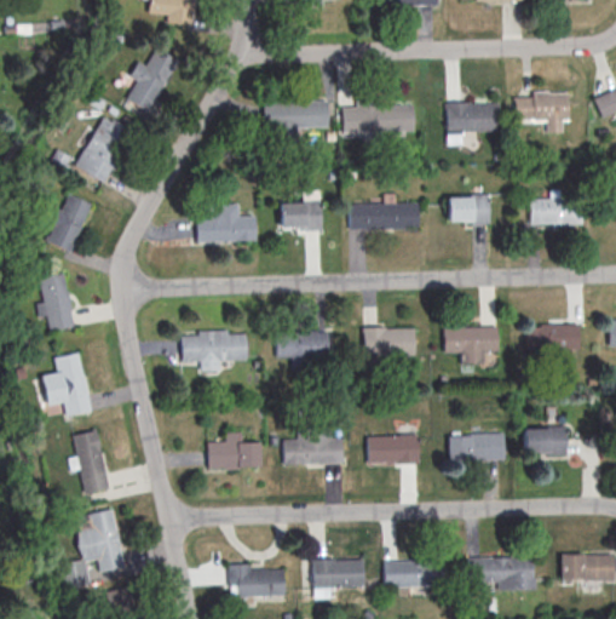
[(195,0),(193,23),(168,21),(168,13),(150,12),(151,0),(195,0)]
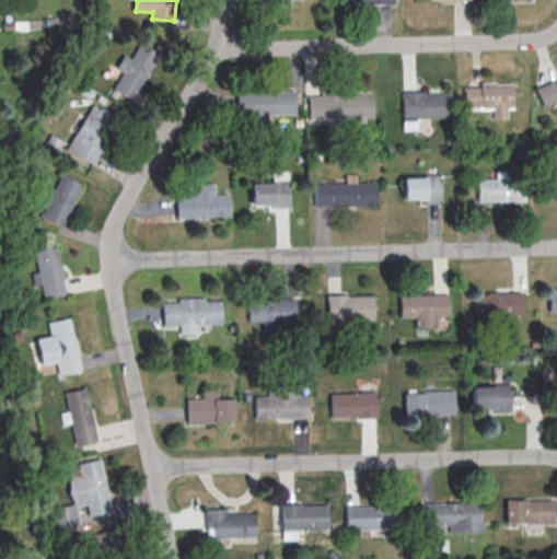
[(142,44),(161,55),(135,100),(116,89),(126,72),(118,68),(126,55),(134,59),(142,44)]
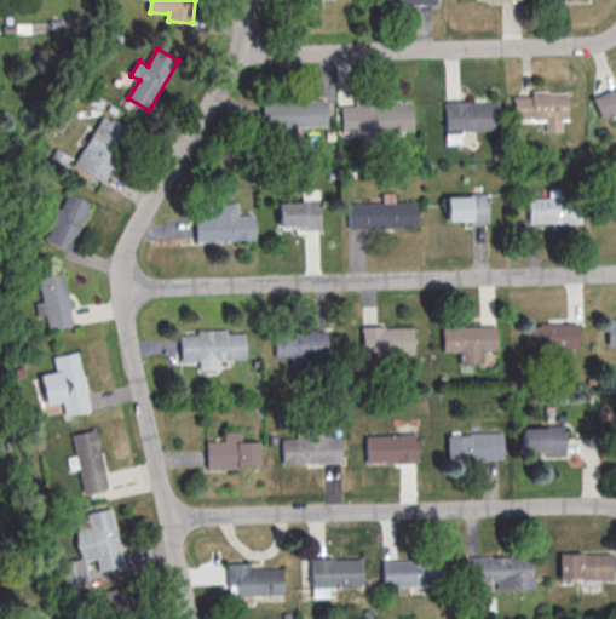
[(594,98),(615,87),(615,112),(603,118),(594,98)]
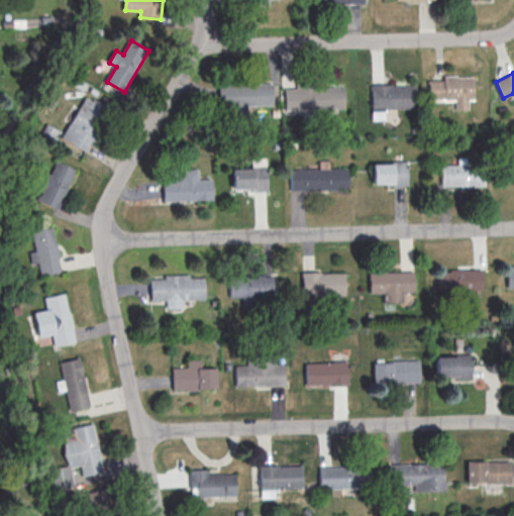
[(431,79),(475,78),(476,99),(431,100),(431,79)]
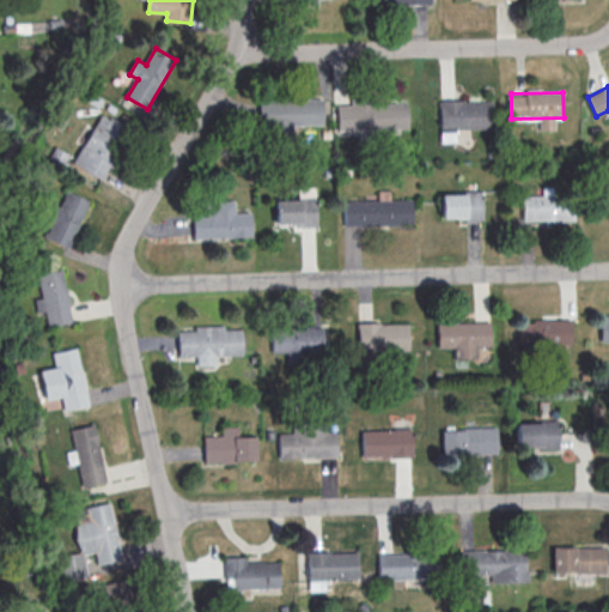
[(260,102),(328,100),(329,125),(261,126),(260,102)]
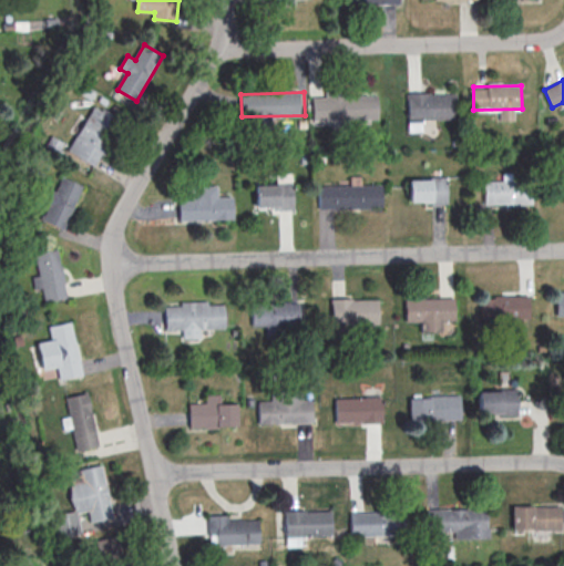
[(408,95),(457,94),(457,117),(409,119),(408,95)]
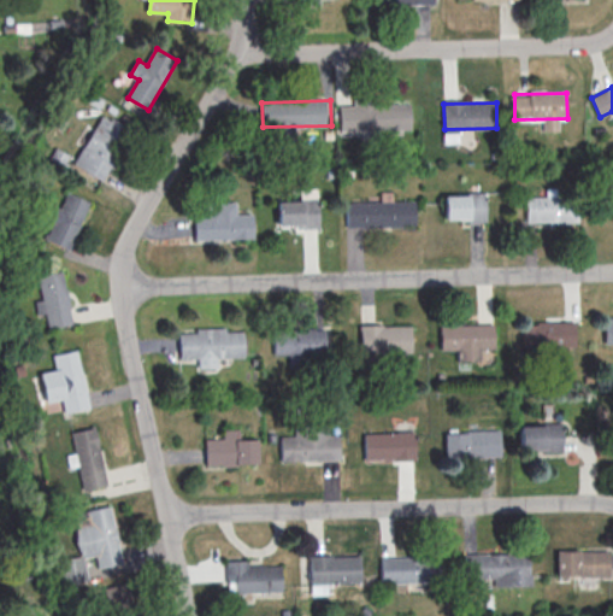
[(343,106),(412,104),(413,129),(345,132),(343,106)]
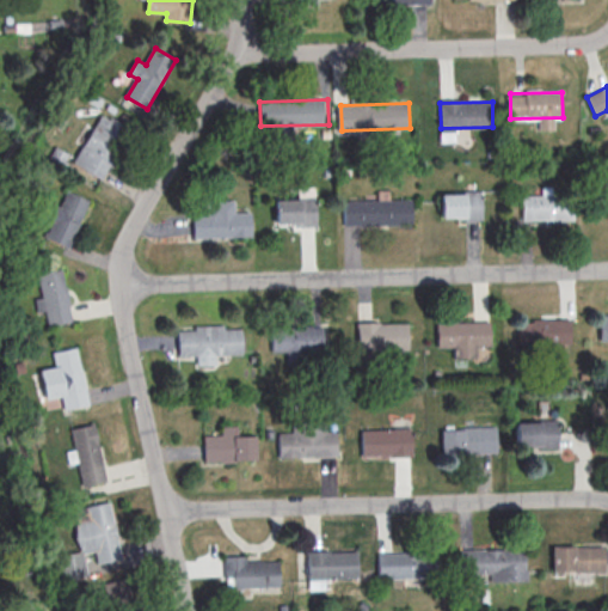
[(114,117),(136,130),(115,167),(112,165),(104,178),(77,162),(104,115),(111,120),(114,117)]
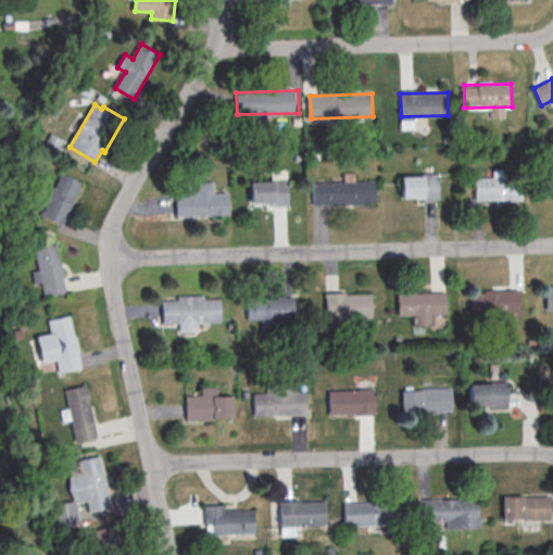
[(63,173),(85,183),(64,226),(44,216),(51,201),(39,196),(46,183),(57,188),(63,173)]
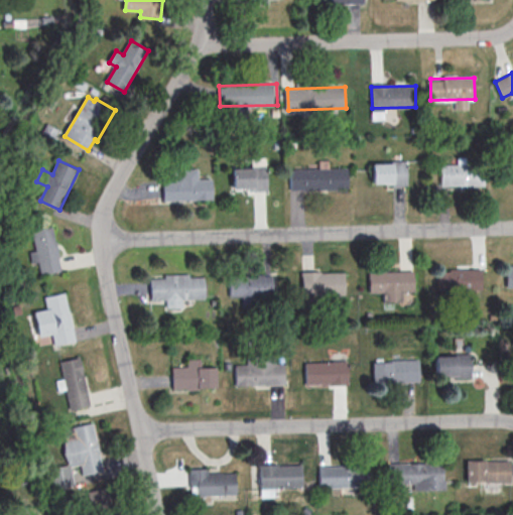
[(373,164),(392,163),(392,160),(407,160),(408,185),(394,186),(394,184),(373,185),(373,164)]
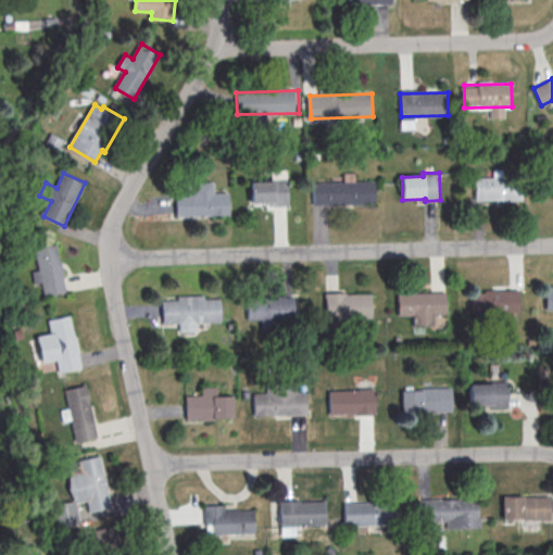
[(476,178),(524,176),(524,200),(477,201),(476,178)]
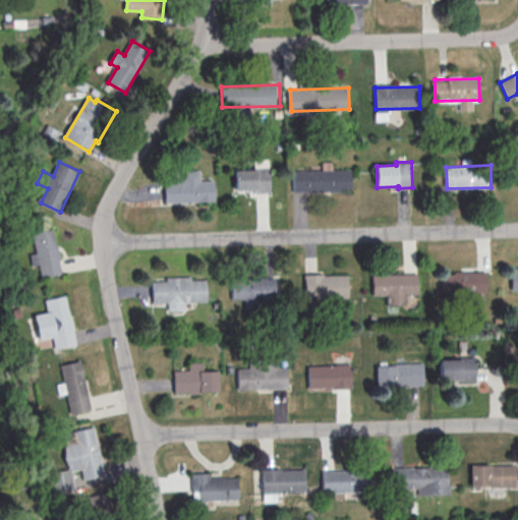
[(235,171),(255,170),(255,168),(270,167),(271,193),(256,193),(256,192),(236,192),(235,171)]
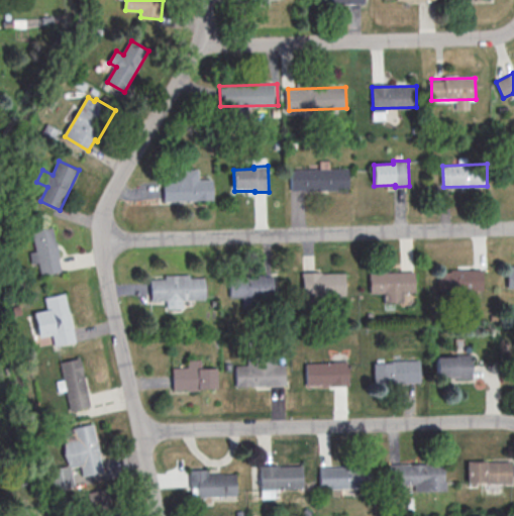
[(292,171),(349,169),(350,190),(293,191),(292,171)]
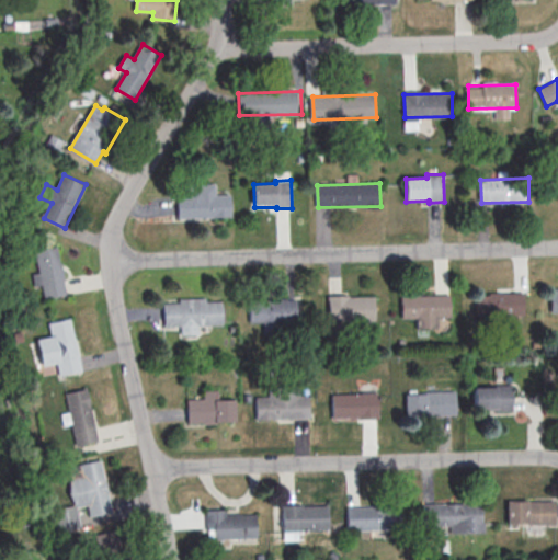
[(184,195),(232,194),(232,217),(185,218),(184,195)]
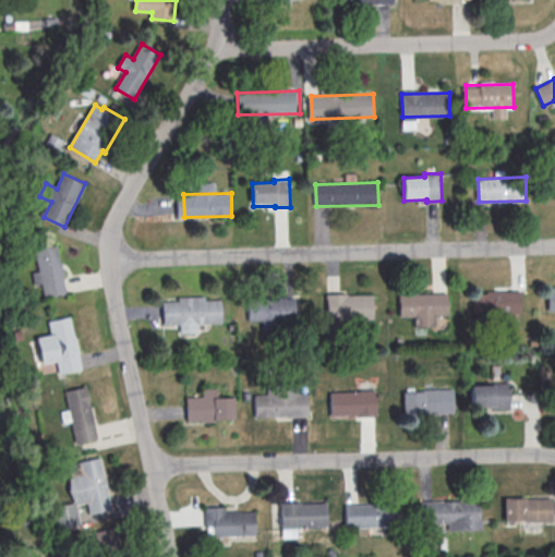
[(36,247),(47,300),(69,295),(58,243),(36,247)]
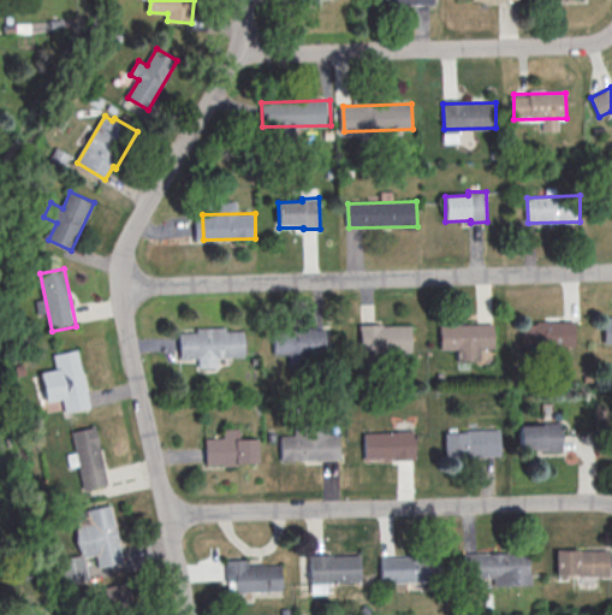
[(526,321),(577,320),(578,346),(526,347),(526,321)]
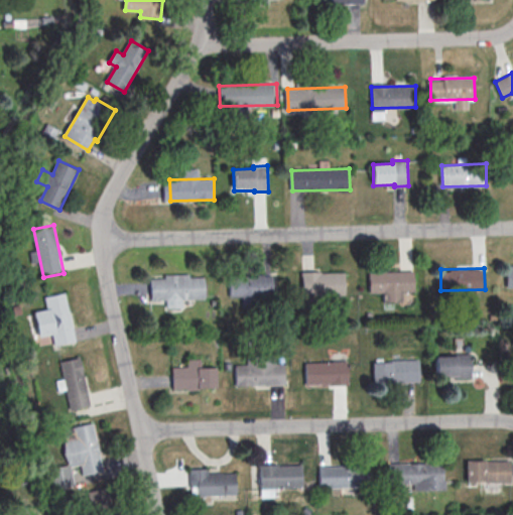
[(371,272),(415,270),(416,291),(372,293),(371,272)]
